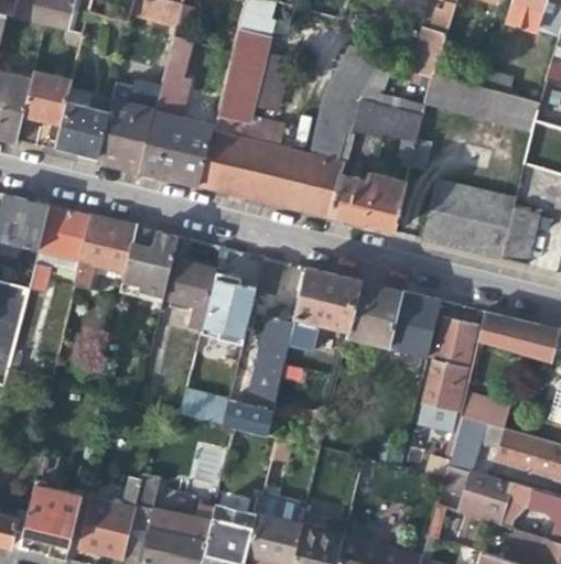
[(31,0),(29,7),(0,0),(0,12),(7,14),(45,24),(67,29),(75,0),(31,0)]
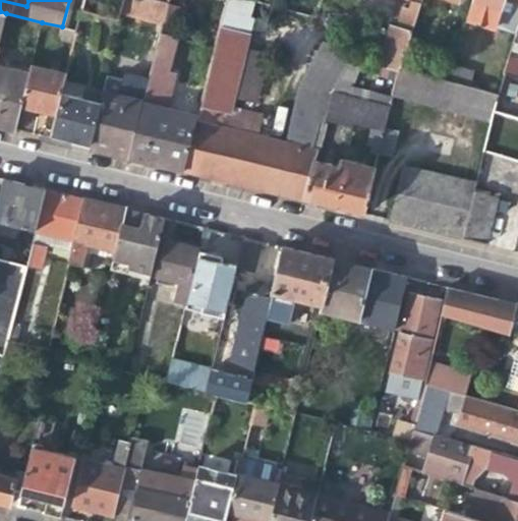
[(85,0),(83,10),(125,22),(127,15),(131,0),(85,0)]
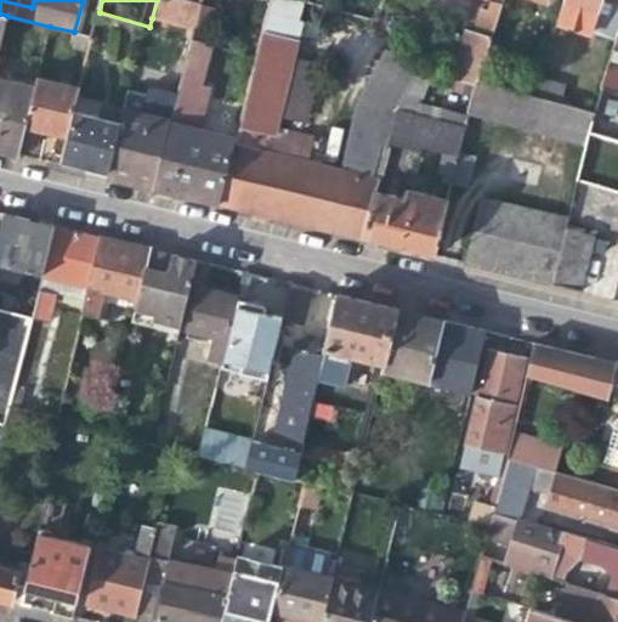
[(205,7),(181,0),(157,0),(152,18),(198,32),(198,29),(205,7)]
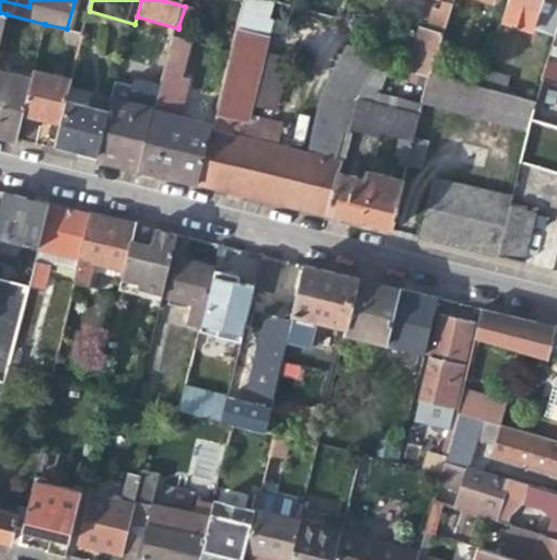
[(277,2),(268,0),(250,0),(250,3),(238,43),(235,50),(260,57),(267,37),(269,38),(275,21),(271,20),(277,2)]
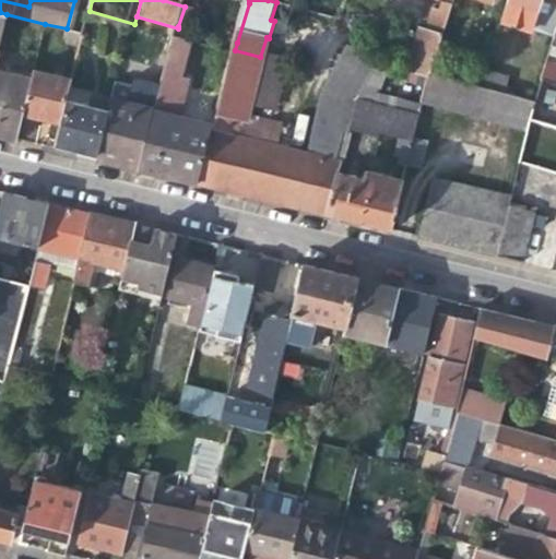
[(406,72),(428,78),(452,0),(445,0),(441,9),(437,8),(429,30),(422,27),(406,72)]
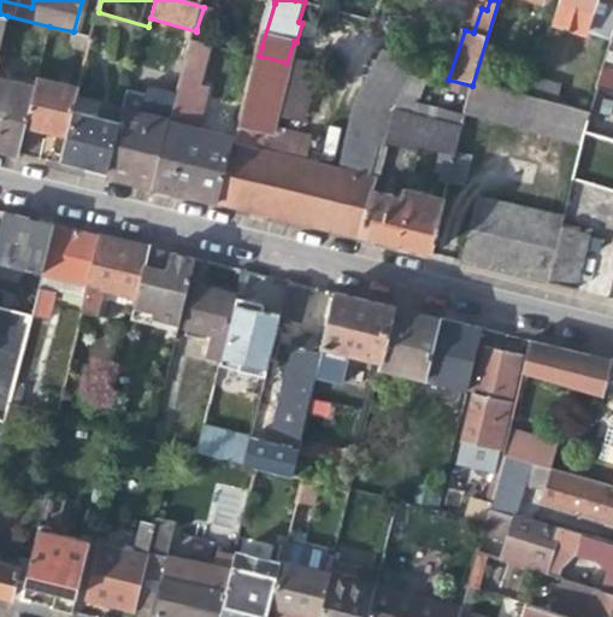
[(582,3),(612,11),(612,0),(563,0),(554,28),(571,33),(582,3)]
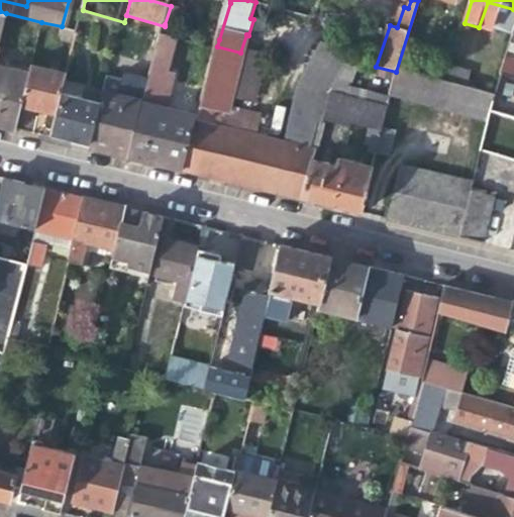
[(114,60),(124,22),(83,10),(77,30),(73,48),(114,60)]
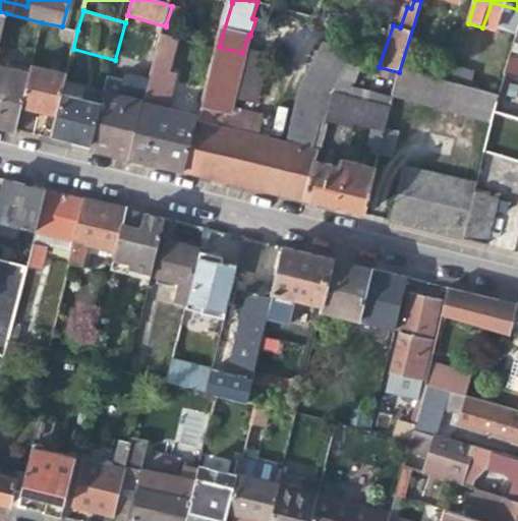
[(166,26),(161,42),(177,47),(181,29),(166,24),(166,26)]
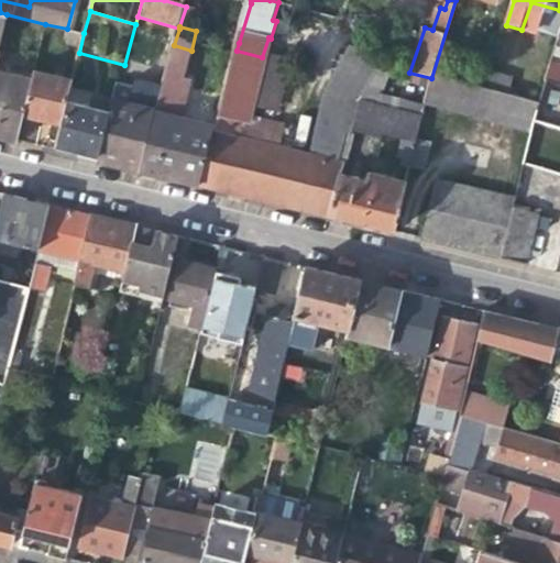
[(359,48),(352,46),(353,48),(382,65),(388,47),(365,36),(359,48)]
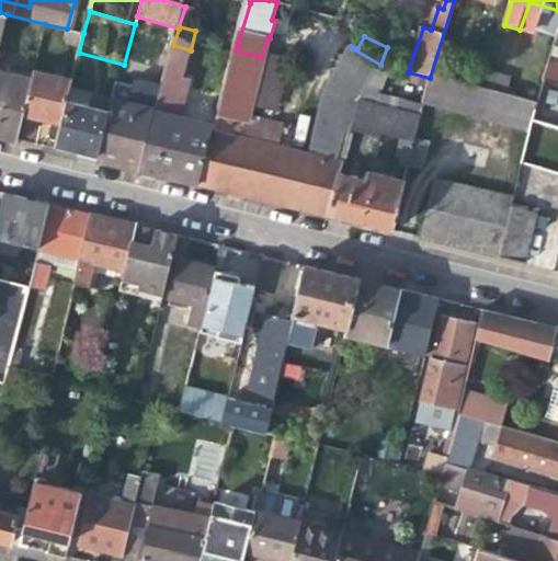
[(173,45),(154,110),(154,113),(136,169),(148,172),(196,183),(213,127),(178,118),(180,112),(183,113),(192,79),(184,77),(191,50),(173,45)]
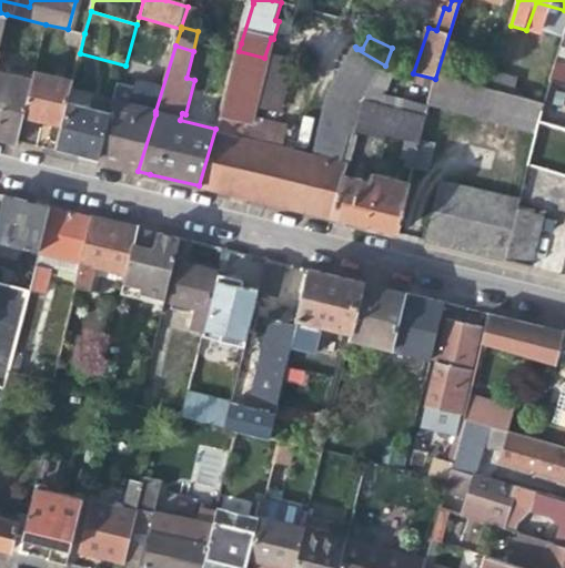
[(349,131),(355,133),(363,103),(385,66),(356,49),(355,47),(329,93),(312,156),(280,149),(240,140),(245,123),(220,117),(215,129),(199,185),(233,193),(331,217),(343,174),(345,165),(340,163),(349,131)]
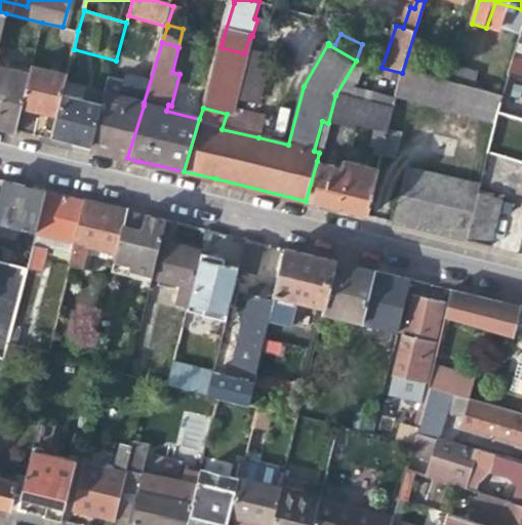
[(269,59),(244,53),(221,47),(215,64),(203,108),(227,114),(232,115),(233,113),(237,94),(259,101),(269,59)]
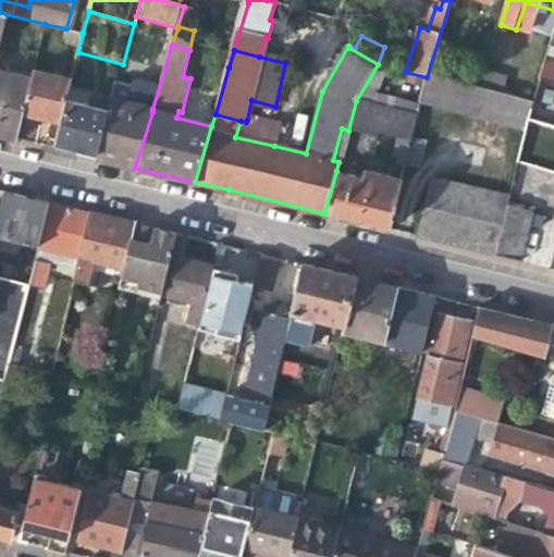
[(0,70),(0,134),(15,138),(23,112),(31,78),(0,70)]
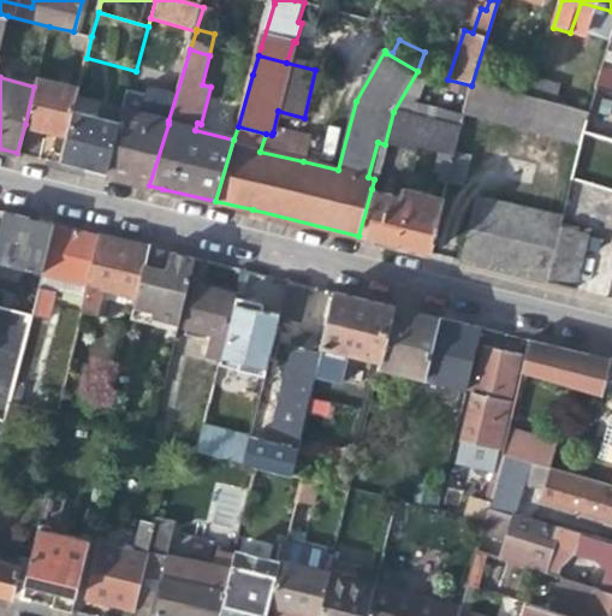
[(46,129),(66,134),(72,111),(78,87),(36,78),(34,87),(25,124),(46,129)]
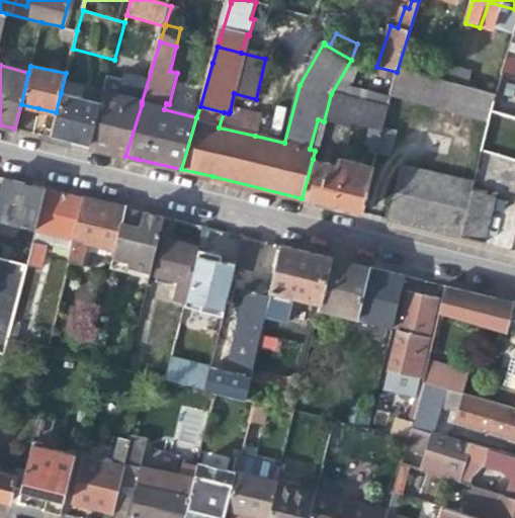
[(500,95),(397,72),(391,97),(493,121),(500,95)]
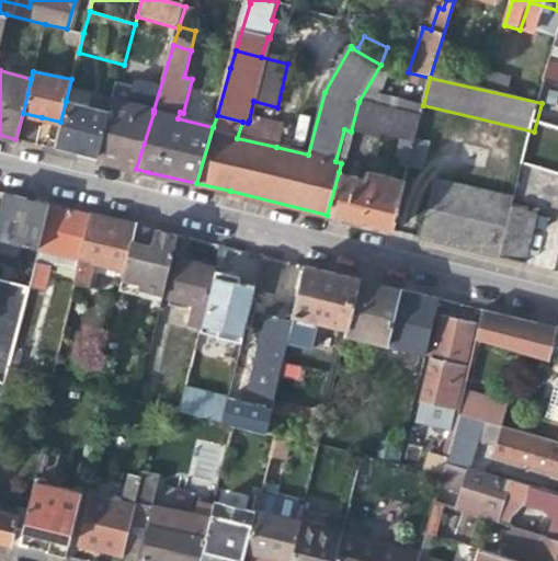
[(90,106),(66,101),(60,122),(53,149),(68,152),(97,159),(114,100),(94,94),(90,106)]
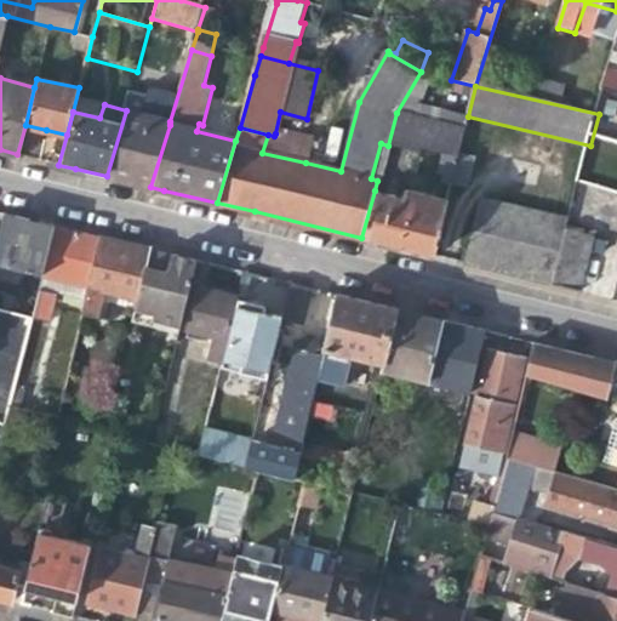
[(126,109),(126,110),(107,176),(125,181),(150,187),(170,125),(170,121),(126,109)]
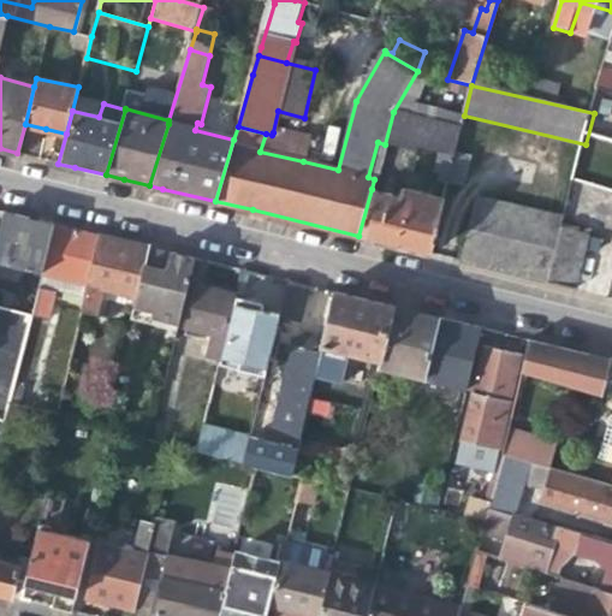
[(440,178),(449,181),(455,153),(461,128),(393,112),(385,144),(415,150),(417,146),(439,150),(434,171),(443,172),(440,178)]
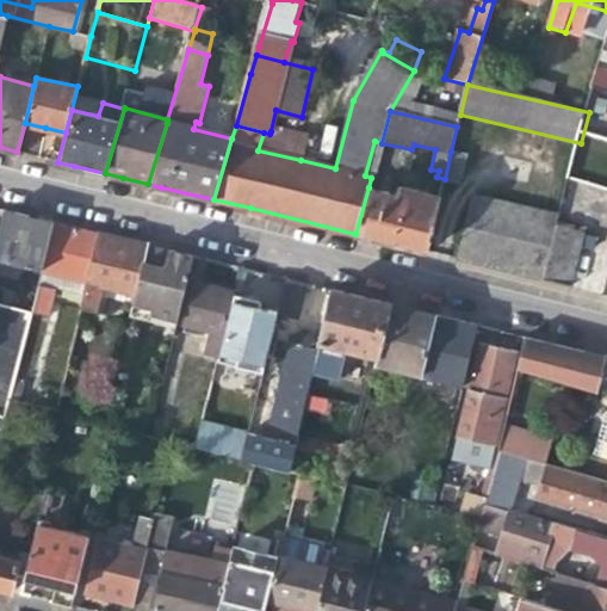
[(305,140),(271,131),(270,134),(264,133),(258,150),(301,160),(305,140)]
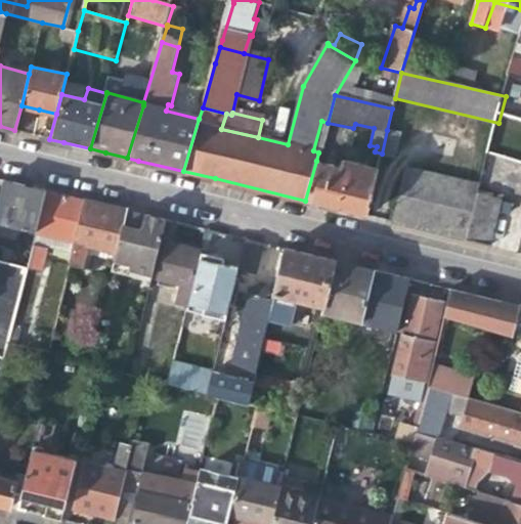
[(401,133),(387,130),(382,154),(382,155),(395,158),(401,133)]
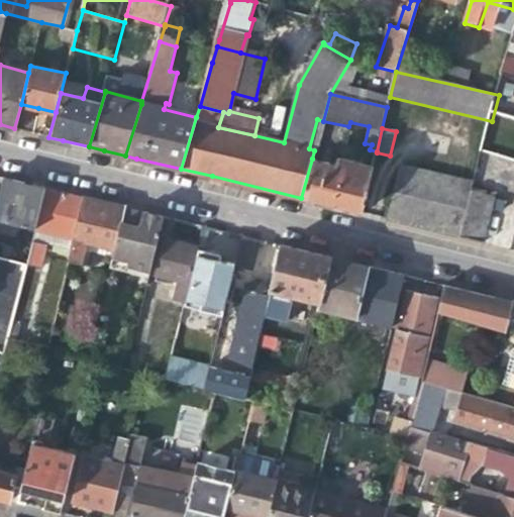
[(487,138),(484,149),(492,151),(495,140),(487,138)]
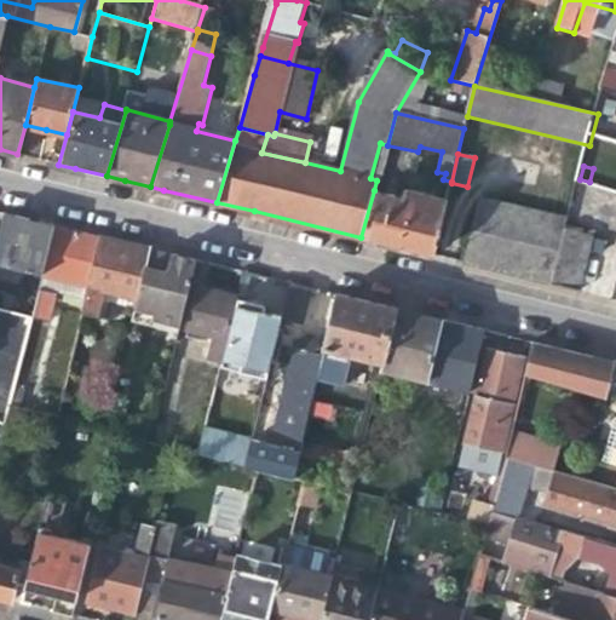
[(600,185),(589,182),(580,179),(569,219),(565,229),(587,236),(600,185)]
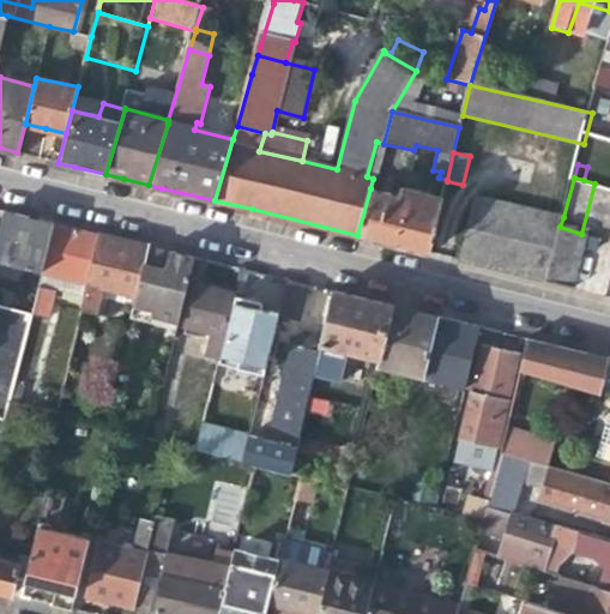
[(397,194),(370,188),(357,235),(391,244),(429,253),(442,198),(399,187),(397,194)]
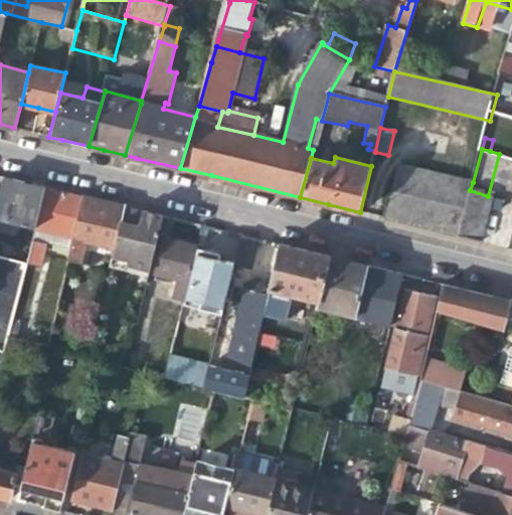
[(385,205),(381,217),(458,235),(470,190),(473,182),(400,165),(389,205),(385,205)]
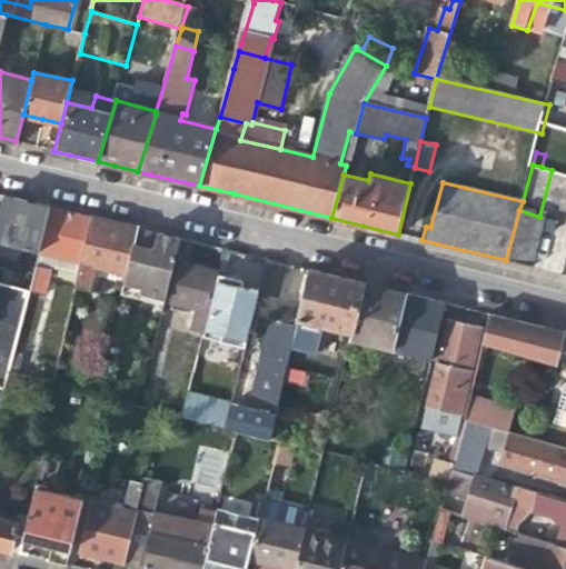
[(0,211),(0,240),(39,250),(51,206),(17,198),(5,195),(0,211)]
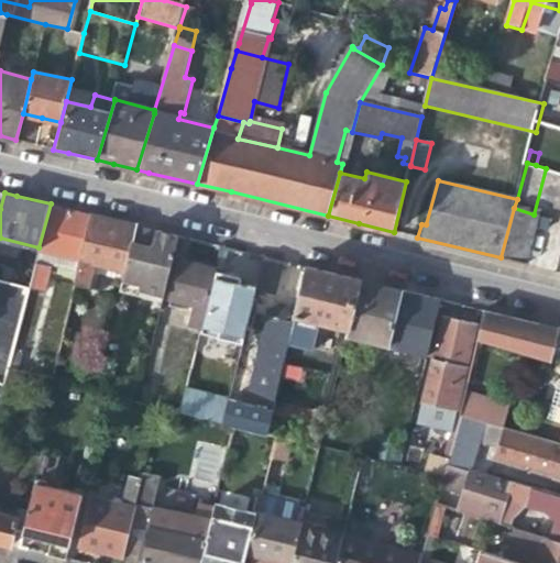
[(39,250),(81,261),(94,214),(65,207),(51,203),(39,247),(39,250)]
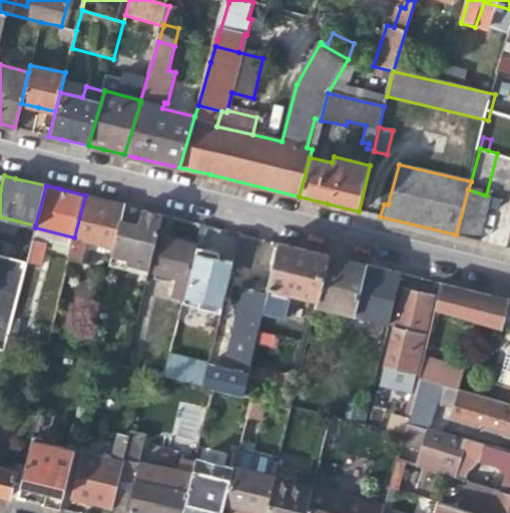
[(493,197),(486,195),(468,189),(456,234),(481,240),(493,197)]
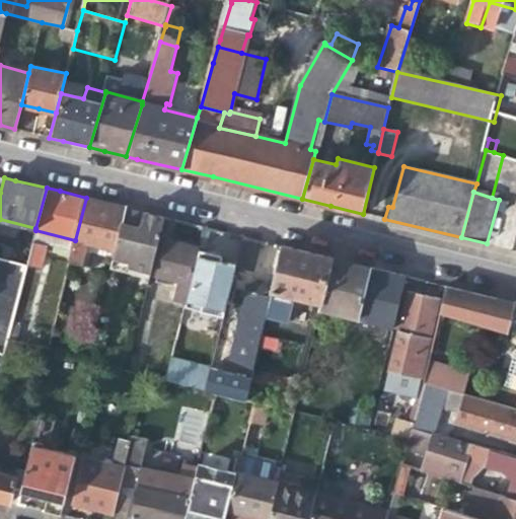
[(87,242),(116,248),(120,232),(122,222),(126,207),(101,202),(86,198),(75,240),(70,262),(81,265),(87,242)]
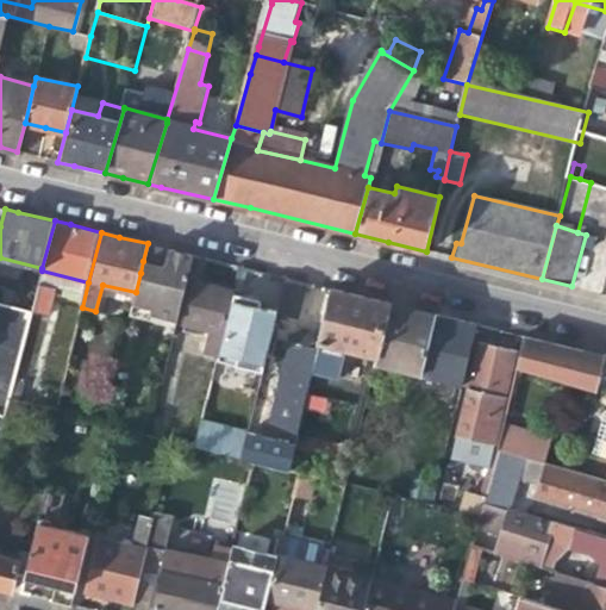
[(161,279),(141,273),(136,292),(130,313),(176,324),(193,255),(168,249),(166,259),(161,279)]
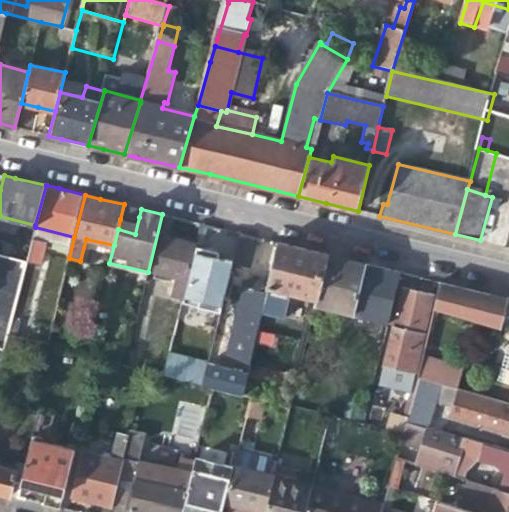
[(222,229),(207,225),(203,240),(218,243),(222,229)]
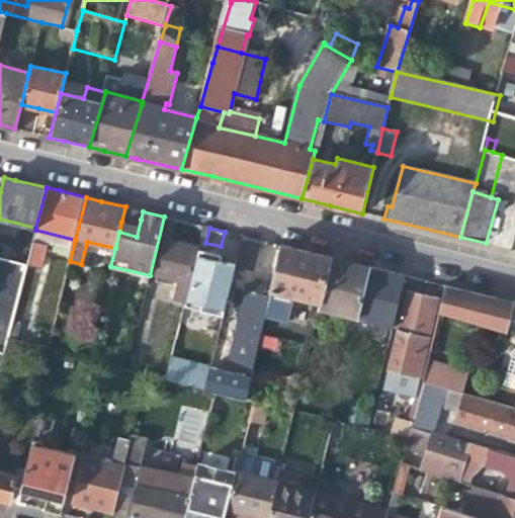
[(257,240),(245,237),(244,247),(254,249),(257,240)]
